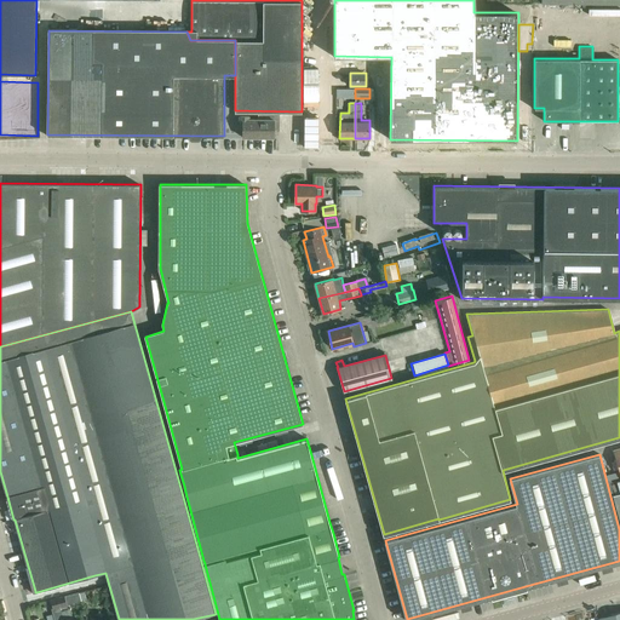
[(81,601),(79,592),(67,596),(65,595),(52,598),(55,607),(53,608),(56,619),(81,619),(78,619),(74,619),(72,607),(69,608),(68,604),(81,601)]
